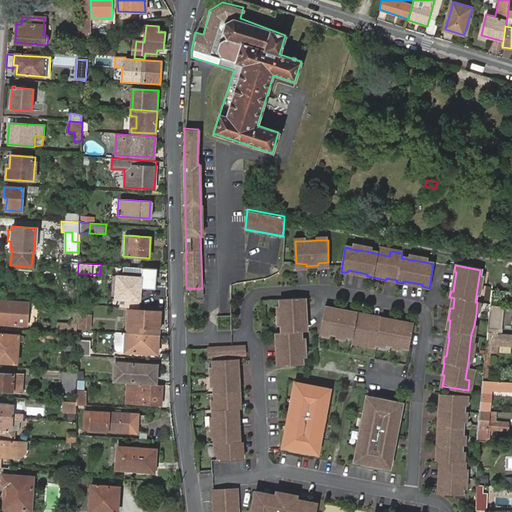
[(348,270),(347,272),(347,274),(366,278),(367,276),(367,274),(348,270)]
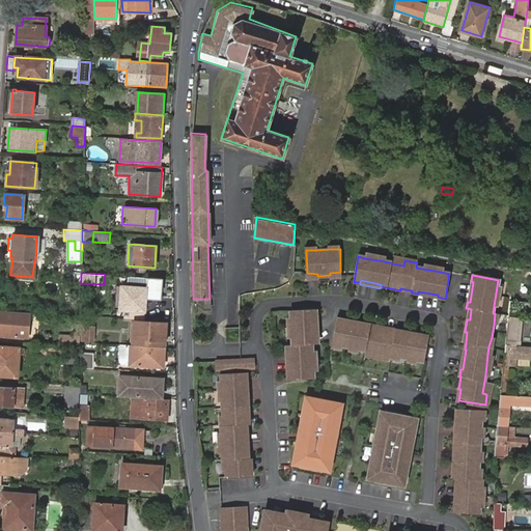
[(120,285),(119,310),(148,311),(150,287),(120,285)]
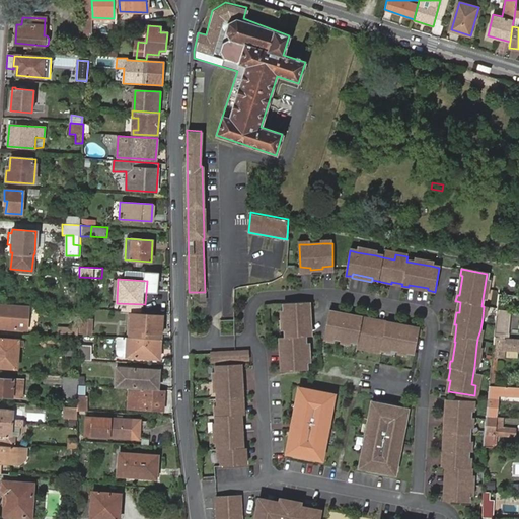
[(0,327),(26,329),(27,306),(0,303),(0,327)]
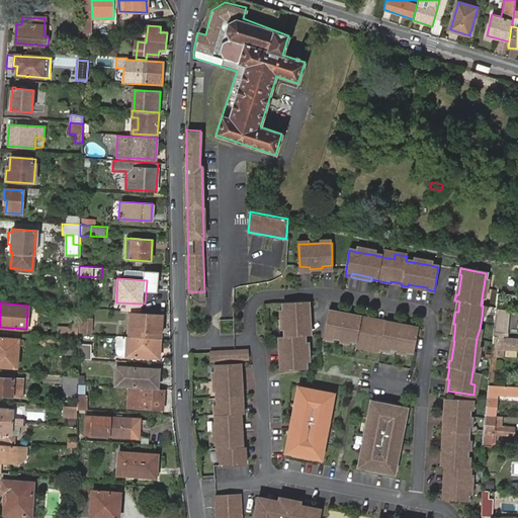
[(301,307),(277,309),(277,315),(278,335),(278,342),(273,342),(273,347),(276,347),(277,368),(275,368),(275,374),(300,372),(299,366),(298,346),(298,340),(304,340),(303,333),(300,333),(299,314),(301,313),(301,307)]
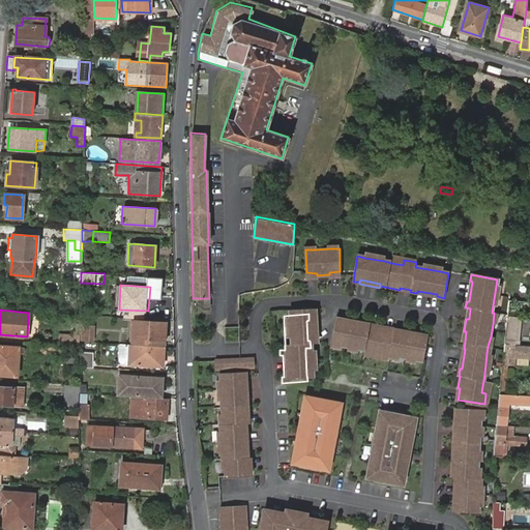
[(529,322),(529,315),(507,314),(506,326),(514,327),(519,327),(520,322),(529,322)]
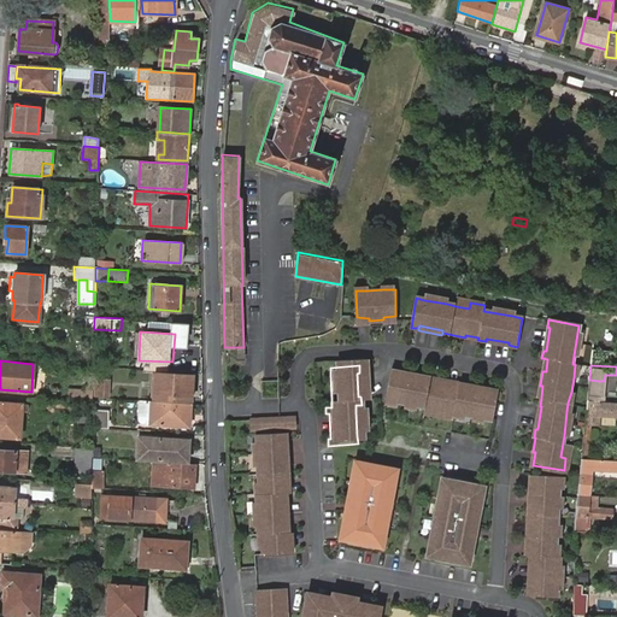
[(193,375),(156,371),(154,397),(192,400),(193,375)]
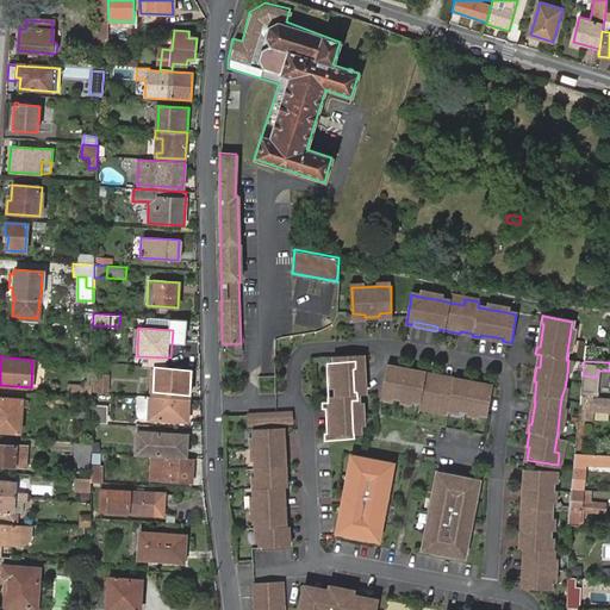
[(387,369),(381,394),(393,398),(402,399),(414,402),(421,403),(433,405),(431,411),(447,414),(447,412),(447,409),(459,410),(467,412),(478,414),(485,415),(490,386),(484,385),(483,388),(471,385),(472,383),(465,381),(464,385),(441,380),(441,377),(418,373),(417,375),(405,373),(406,369),(399,369),(399,372),(387,369)]
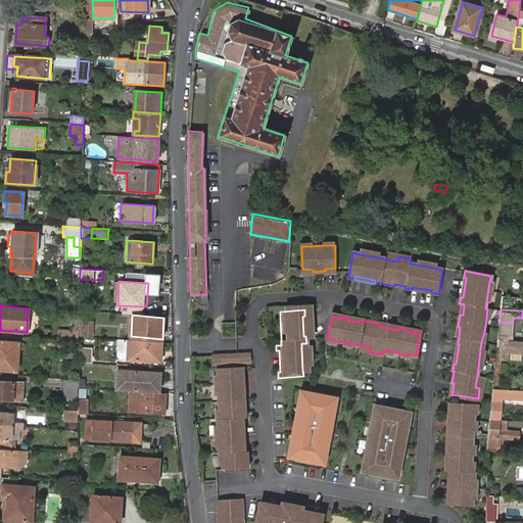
[(93,322),(81,321),(82,335),(92,336),(93,322)]
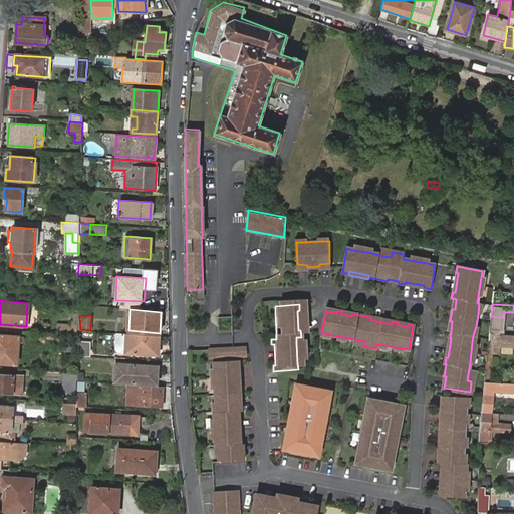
[(371,320),(391,324),(392,321),(393,319),(372,316),(371,317),(371,320)]
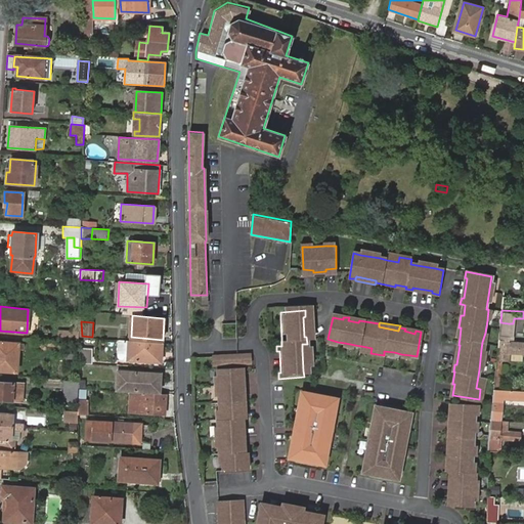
[(509,323),(500,322),(498,339),(505,339),(506,330),(509,330),(509,323)]
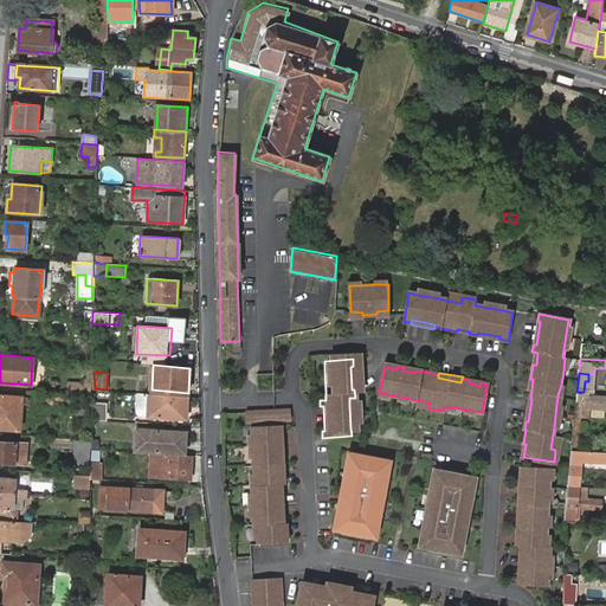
[(91,389),(91,381),(72,380),(72,394),(91,397),(91,389)]
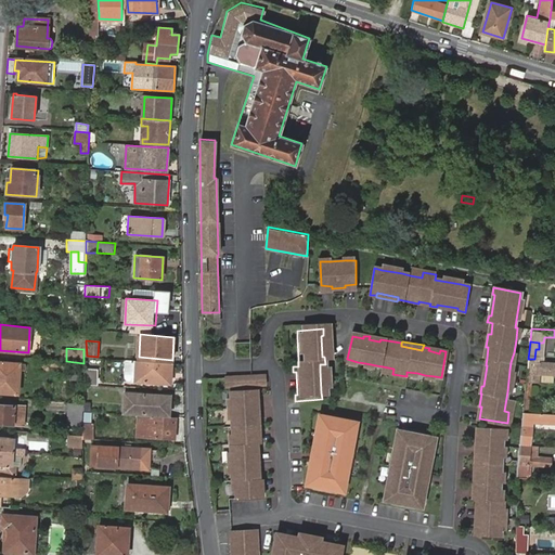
[(540,372),(554,372),(554,361),(541,360),(534,359),(528,359),(526,382),(539,383),(540,372)]
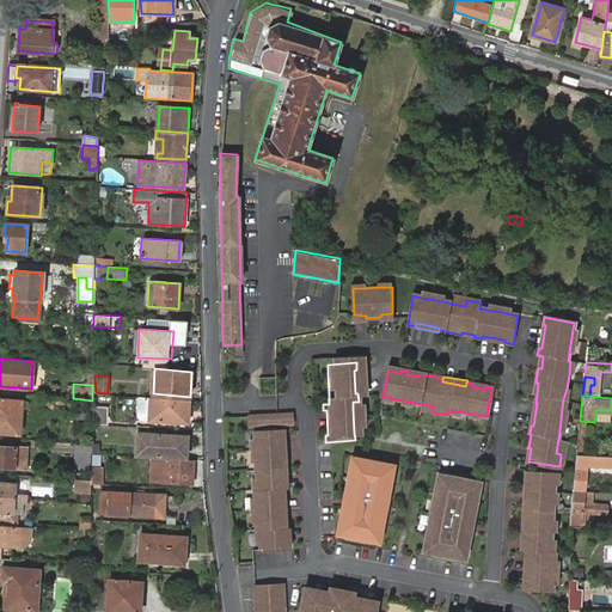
[(189,399),(153,397),(152,409),(150,408),(150,420),(188,422),(189,399)]
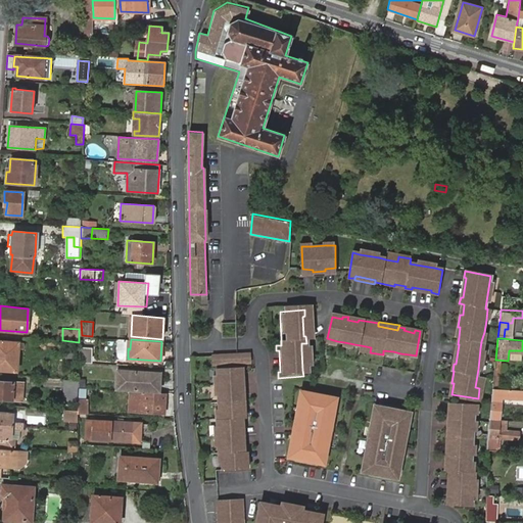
[(0,369),(16,371),(17,347),(22,348),(22,342),(0,341),(0,369)]
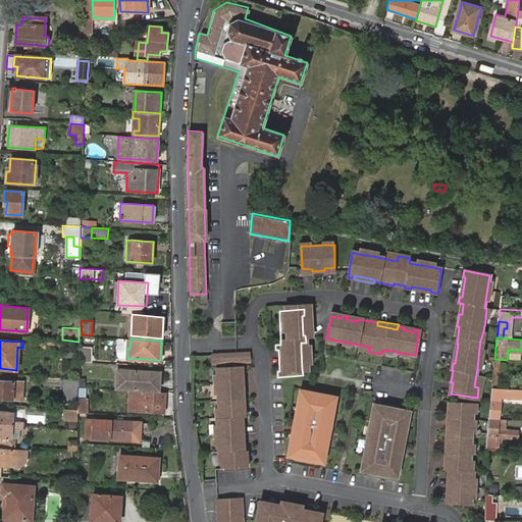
[(64,356),(76,357),(76,344),(65,344),(64,356)]
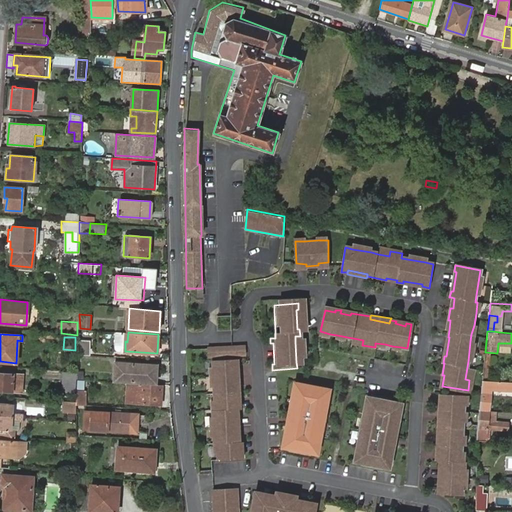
[(90,341),(77,340),(77,354),(90,355),(90,341)]
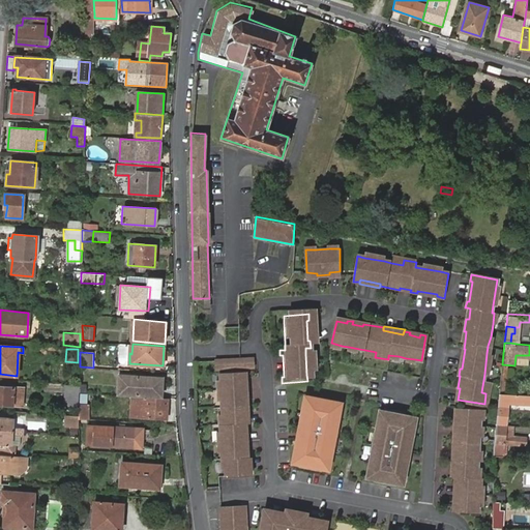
[(493,354),(487,353),(484,374),(489,374),(493,354)]
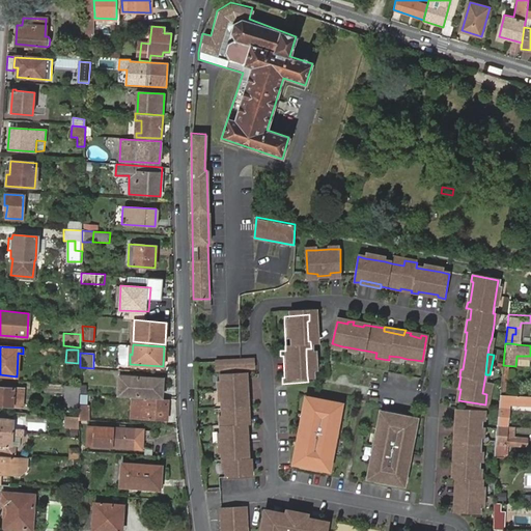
[(247,364),(239,365),(240,373),(248,372),(247,364)]
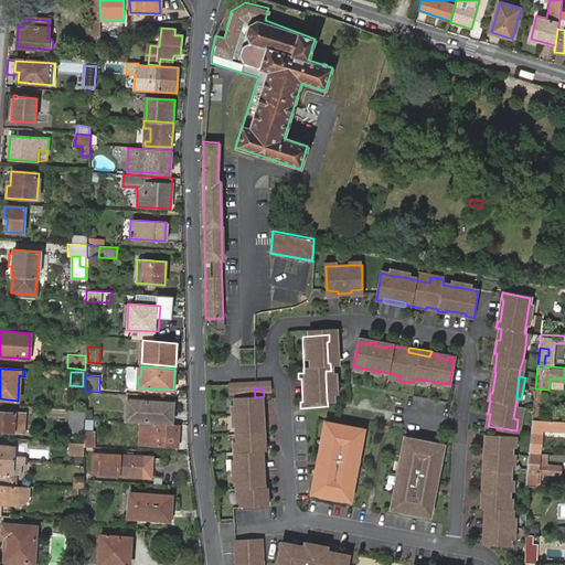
[(251,388),(223,390),(224,400),(252,397),(251,388)]
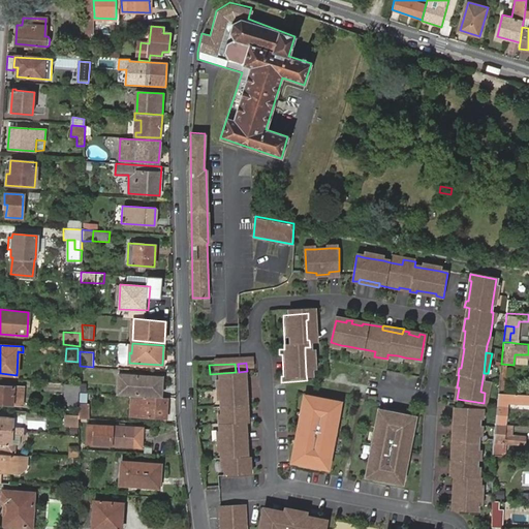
[(162,377),(119,374),(118,393),(161,396),(162,377)]
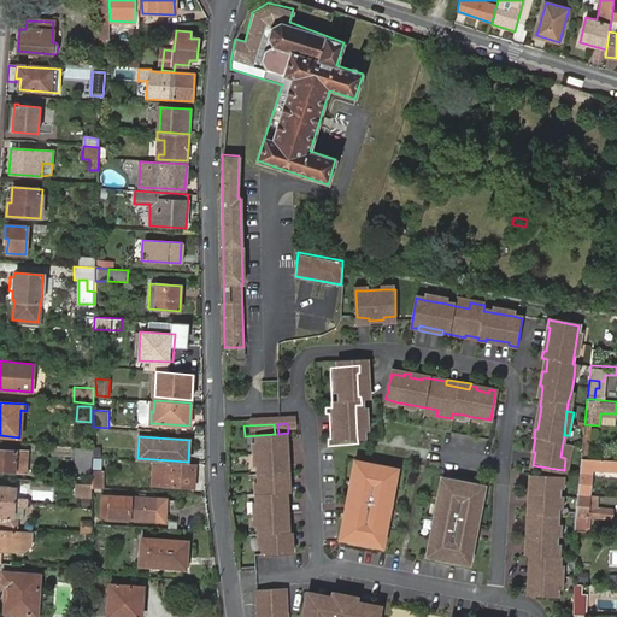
[(280,438),(250,440),(250,447),(252,471),(253,488),(254,500),(251,499),(251,507),(253,530),(253,539),(257,539),(257,551),(258,558),(288,556),(288,548),(286,548),(285,536),(283,527),(280,528),(277,505),(281,504),(281,497),(280,486),(283,485),(282,469),(278,469),(276,446),(278,445),(280,438)]
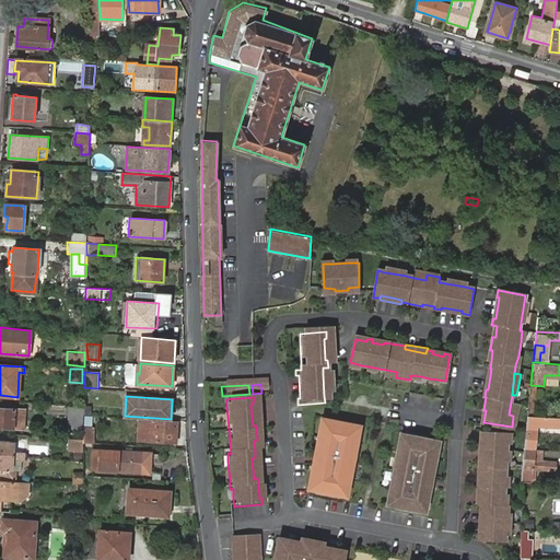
[(0,428),(12,429),(13,420),(23,421),(23,410),(0,408),(0,428)]
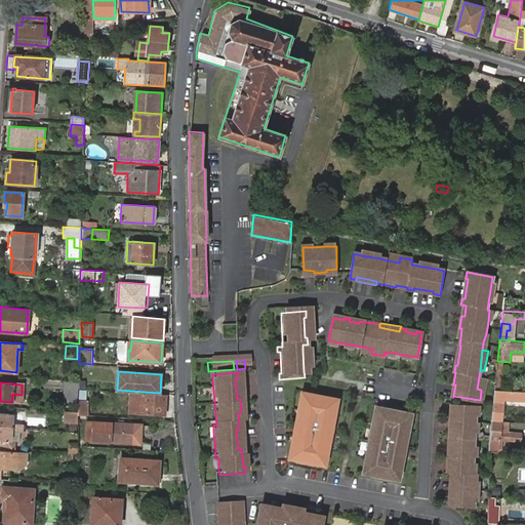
[(64,382),(64,404),(76,404),(77,382),(64,382)]
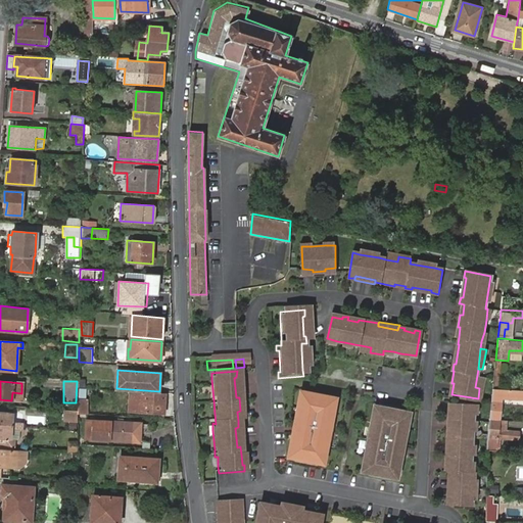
[(87,388),(78,388),(78,397),(87,397),(87,388)]
